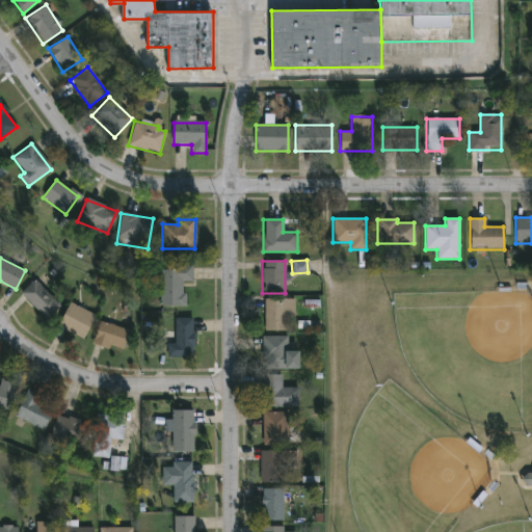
[(184,306),(159,306),(159,266),(192,266),(192,282),(184,282),(184,306)]
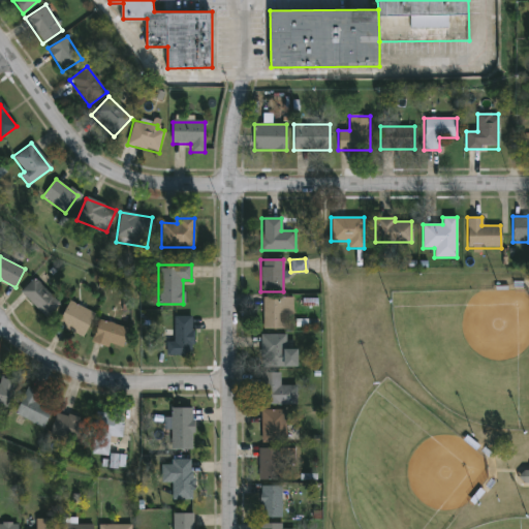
[(59,303),(45,316),(20,291),(33,278),(59,303)]
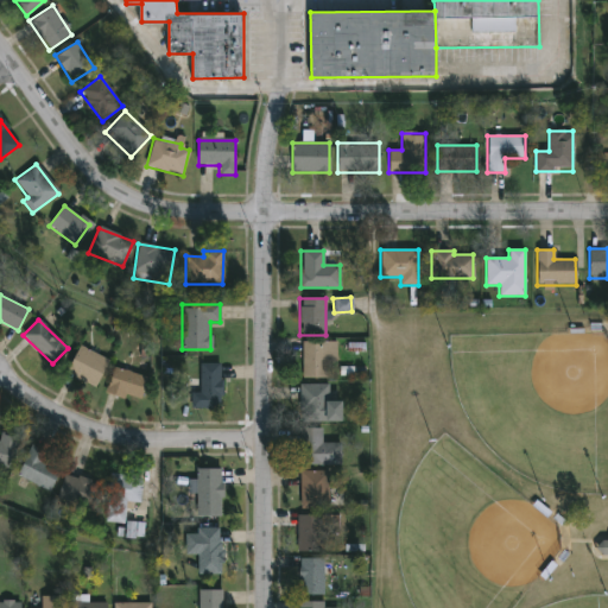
[(301,377),(301,342),(335,342),(335,377),(301,377)]
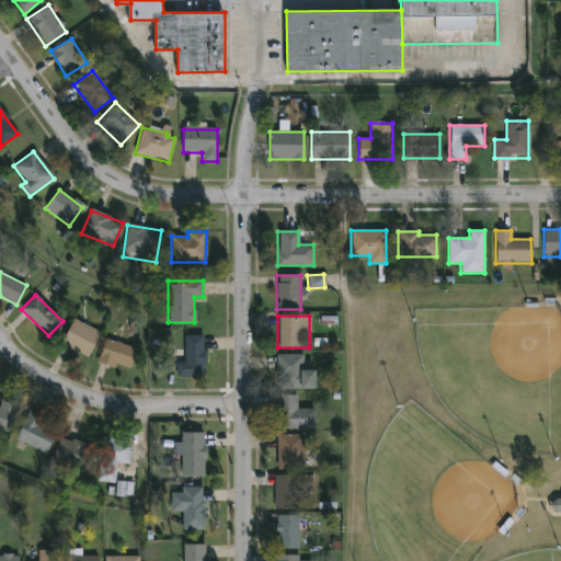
[(61,344),(73,319),(100,332),(88,357),(61,344)]
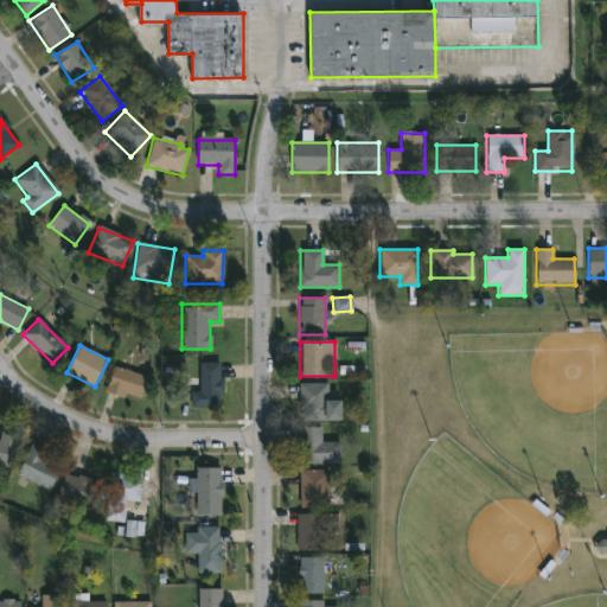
[(221,407),(190,407),(190,390),(199,390),(199,363),(221,363),(221,407)]
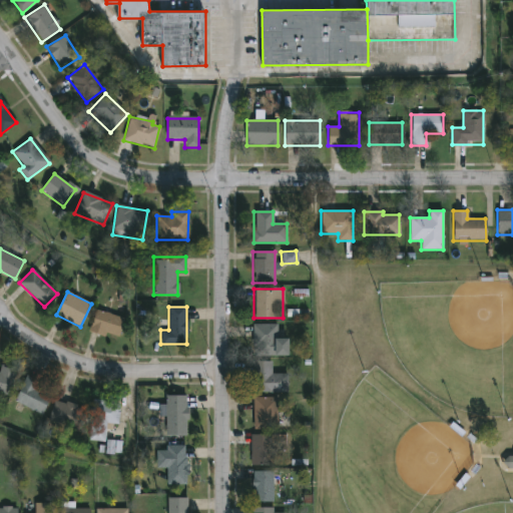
[(118,338),(90,332),(94,311),(123,316),(118,338)]
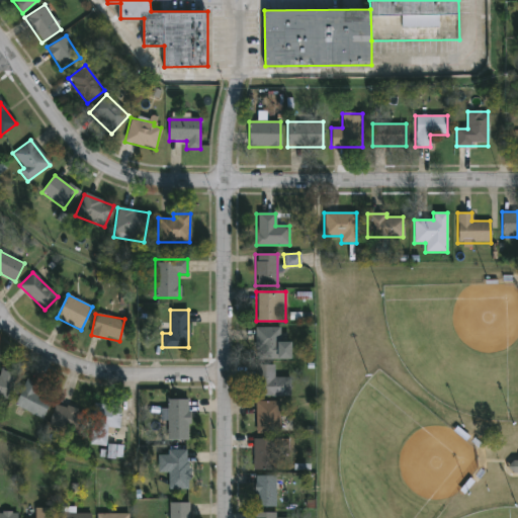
[(290,358),(255,359),(255,327),(278,327),(278,342),(289,342),(290,358)]
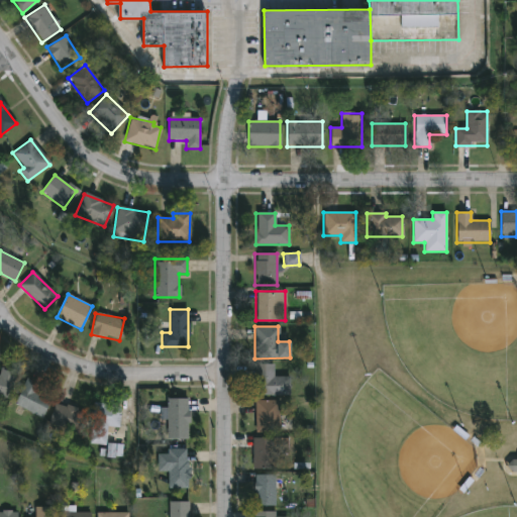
[(273,364),(273,376),(289,376),(289,395),(253,395),(253,364),(273,364)]
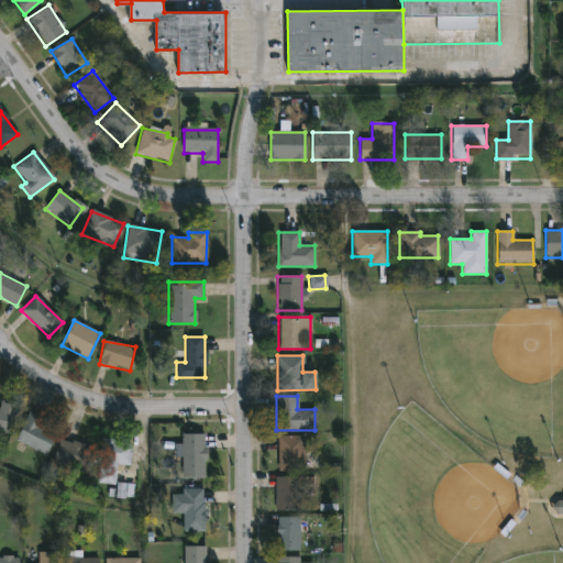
[(10,434),(0,431),(0,400),(18,405),(10,434)]
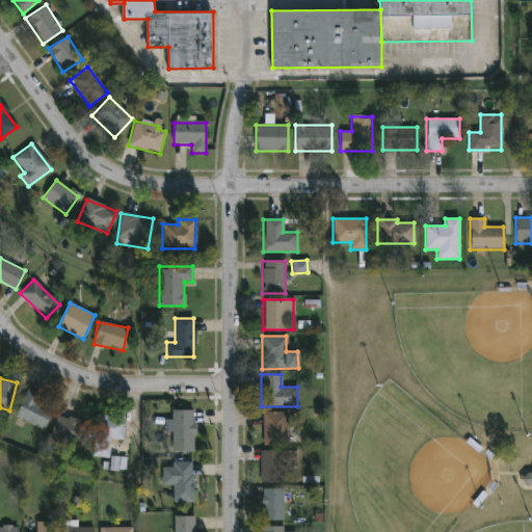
[(38,401),(53,407),(43,429),(15,416),(27,389),(42,396),(38,401)]
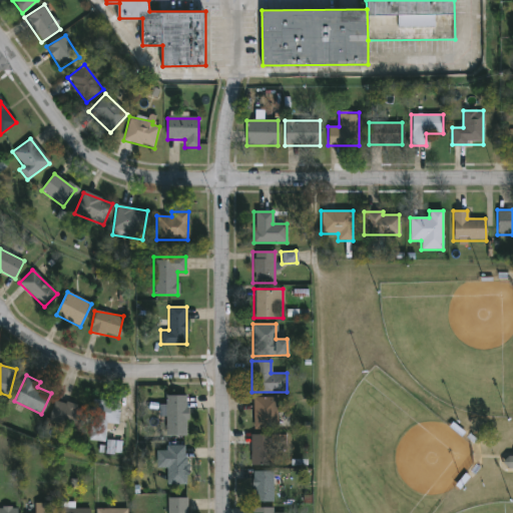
[(186,395),(186,435),(165,435),(164,395),(186,395)]
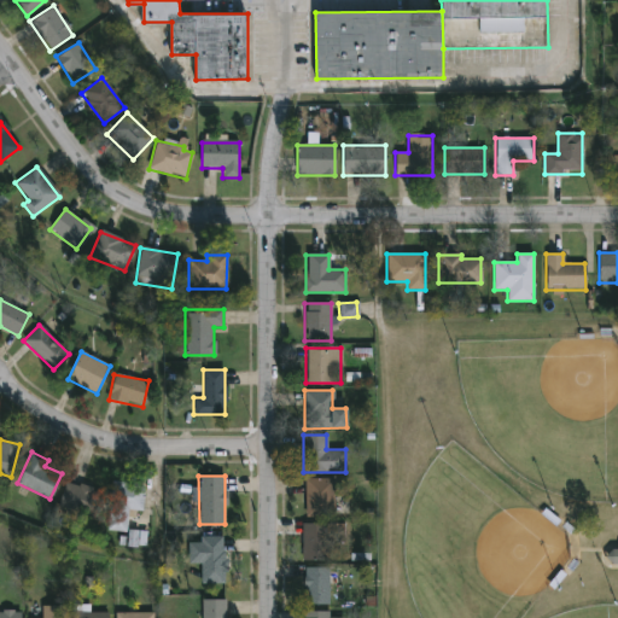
[(333,478),(333,517),(305,517),(305,478),(333,478)]
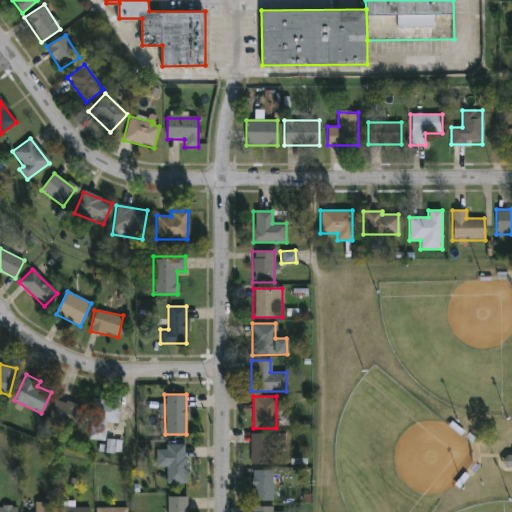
[(48,419),(54,398),(86,408),(79,429),(48,419)]
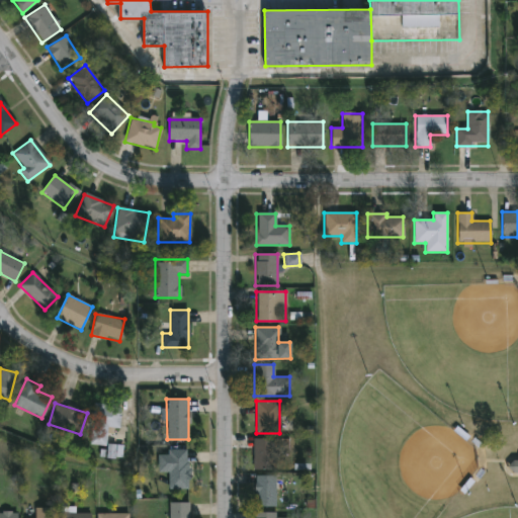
[(120,407),(118,428),(108,427),(106,445),(89,444),(93,404),(120,407)]
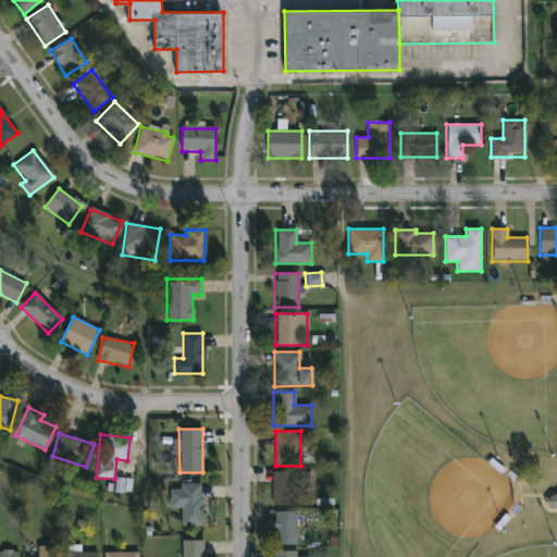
[(298,505),(272,505),(272,471),(298,471),(298,505)]
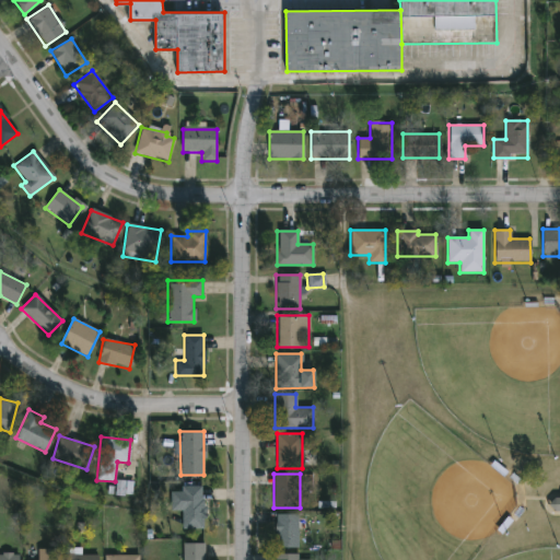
[(203,486),(203,529),(181,529),(181,486),(203,486)]
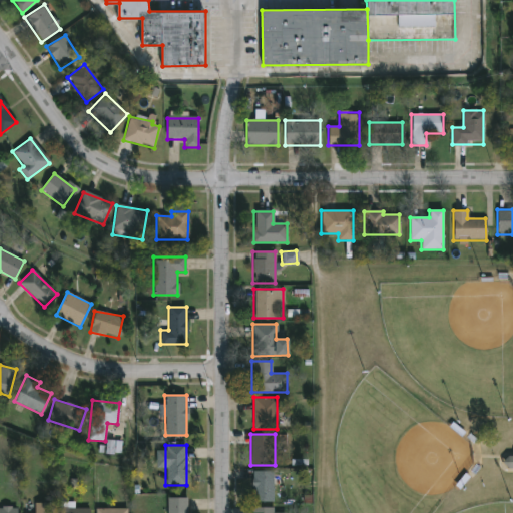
[(512,469),(512,457),(504,458),(504,469),(512,469)]
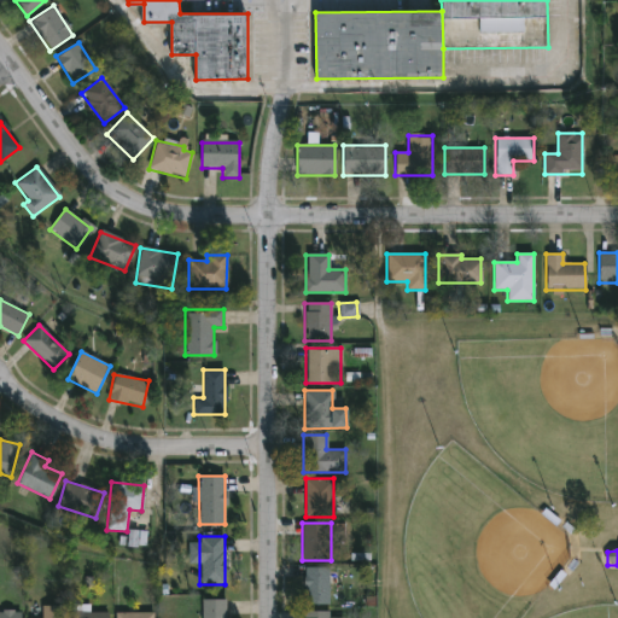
[(328,605),(302,605),(302,567),(328,567),(328,605)]
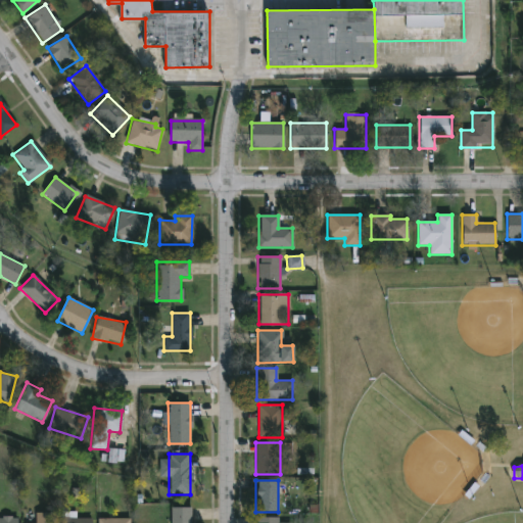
[(171,522),(171,508),(191,508),(191,522),(171,522)]
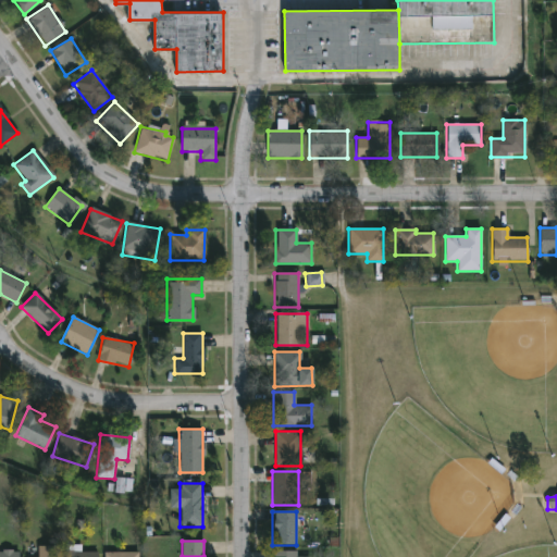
[(98,556),(98,552),(82,553),(82,545),(66,545),(66,556),(98,556)]
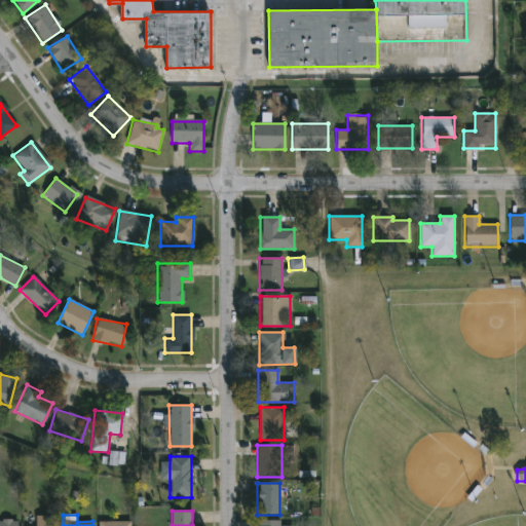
[(54,516),(54,525),(35,525),(35,516),(54,516)]
